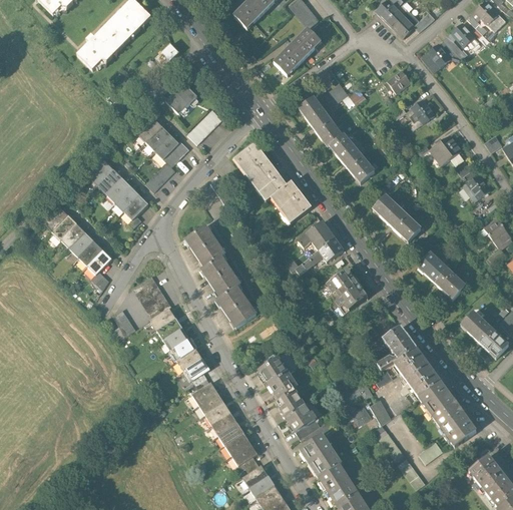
[(53,16),(62,7),(67,9),(75,0),(38,0),(37,1),(53,16)]
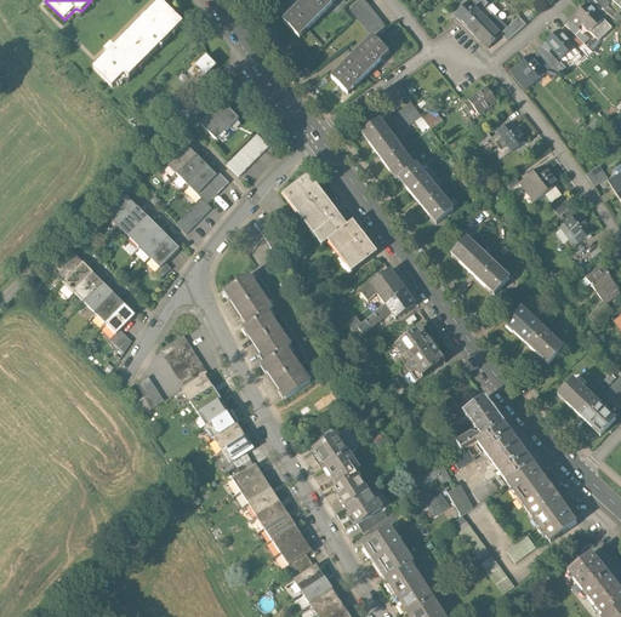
[(113,86),(126,74),(130,75),(184,21),(163,0),(148,15),(120,41),(115,46),(112,43),(106,50),(109,53),(95,68),(113,86)]
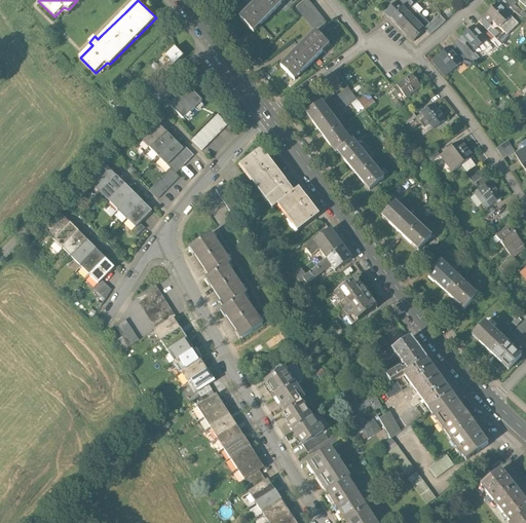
[(256,0),(240,16),(254,30),(260,23),(279,3),(282,0),(256,0)]
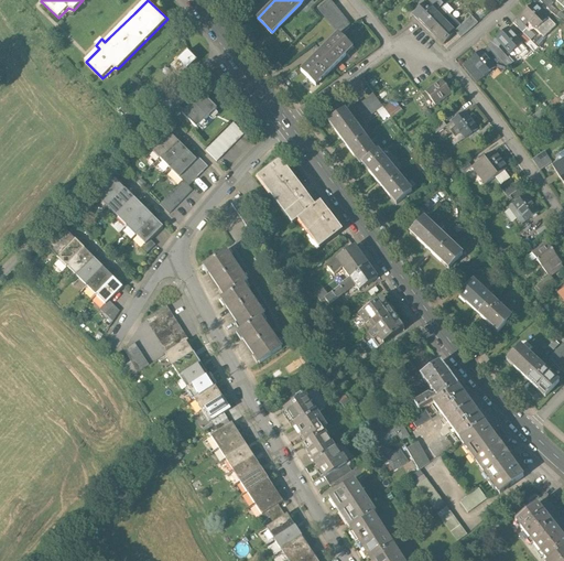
[(324,13),(338,32),(339,32),(350,23),(332,0),(325,0),(318,6),(324,13)]
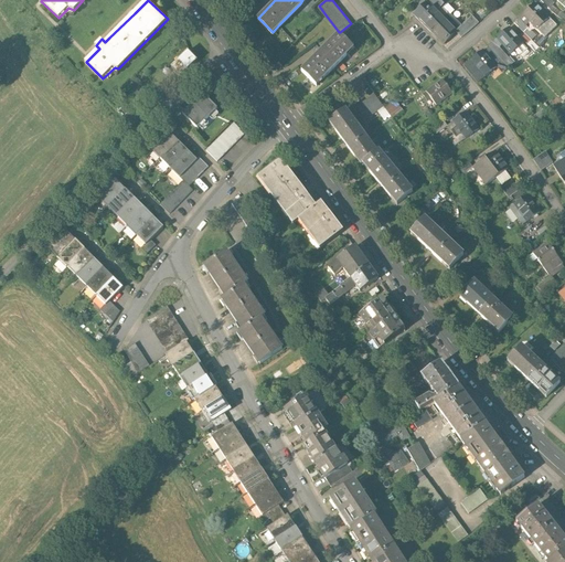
[(425,0),(414,12),(425,23),(441,8),(439,7),(444,2),(441,0),(425,0)]
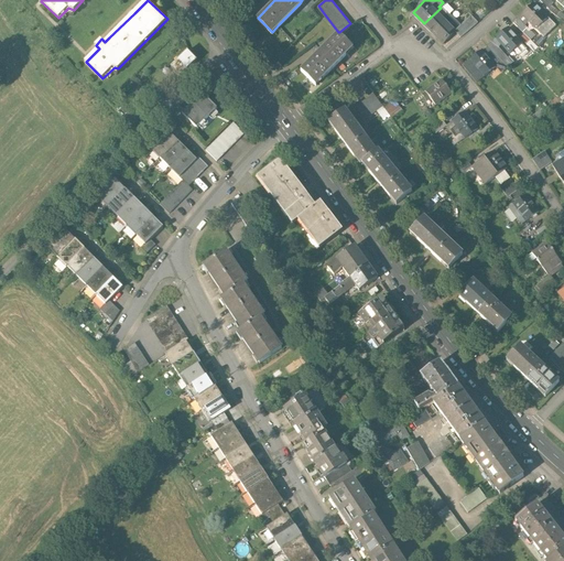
[(533,0),(518,15),(525,23),(528,21),(543,35),(556,22),(535,0),(533,0)]
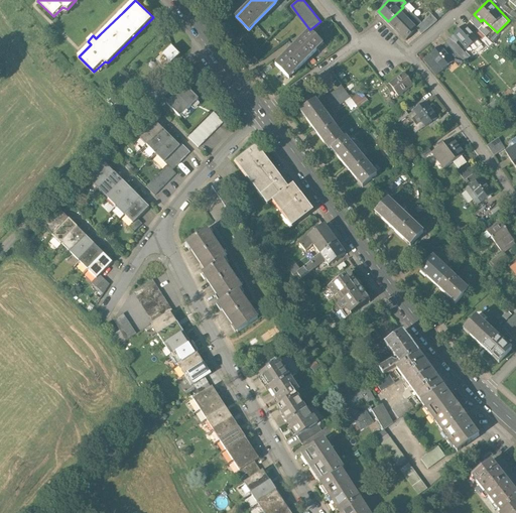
[(506,0),(515,8),(515,0),(506,0)]
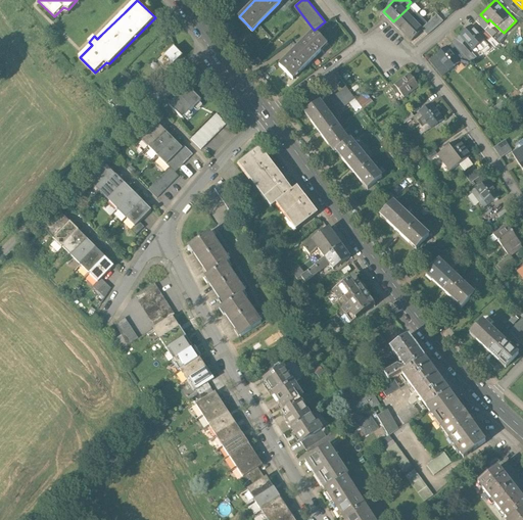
[(393,21),(401,30),(405,27),(414,36),(422,28),(427,21),(417,10),(418,6),(413,2),(409,7),(393,21)]
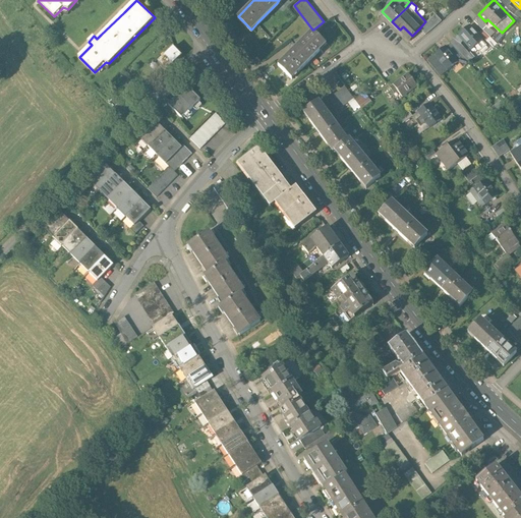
[(442,18),(435,12),(425,21),(420,27),(425,33),(442,18)]
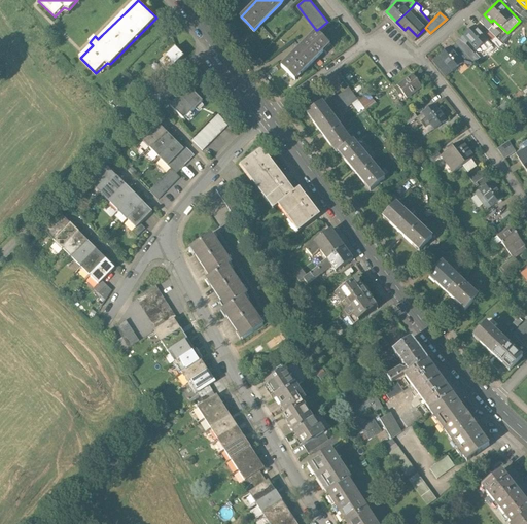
[(491,22),(484,14),(480,20),(496,35),(500,31),(491,22)]
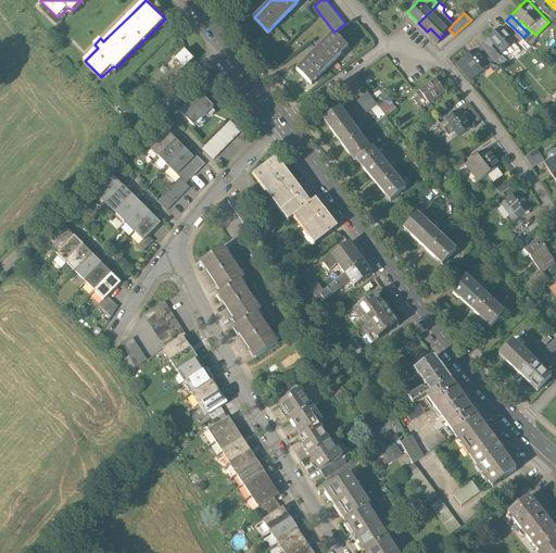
[(516,40),(502,24),(485,37),(492,45),(494,42),(502,52),(516,40)]
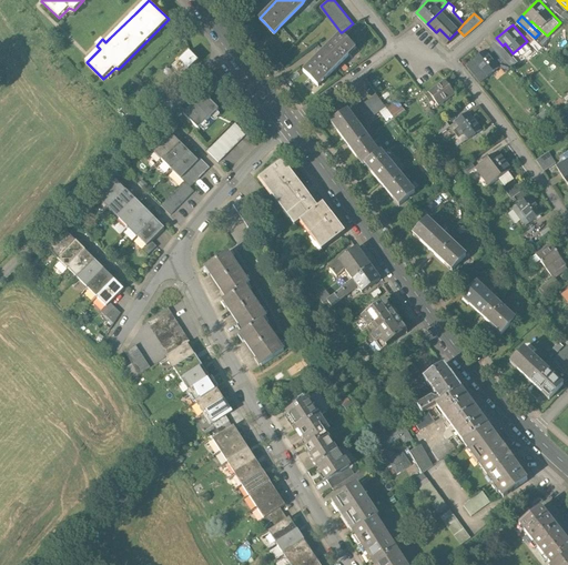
[(325,48),(304,69),(318,83),(332,70),(356,47),(342,32),(341,32),(325,48)]
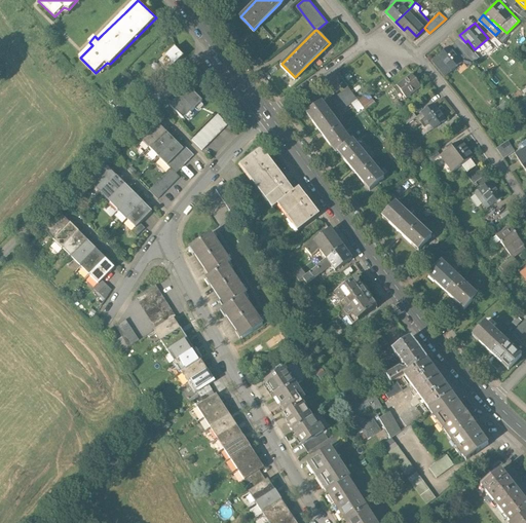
[(465,42),(459,35),(449,44),(462,60),(467,66),(478,57),(465,42)]
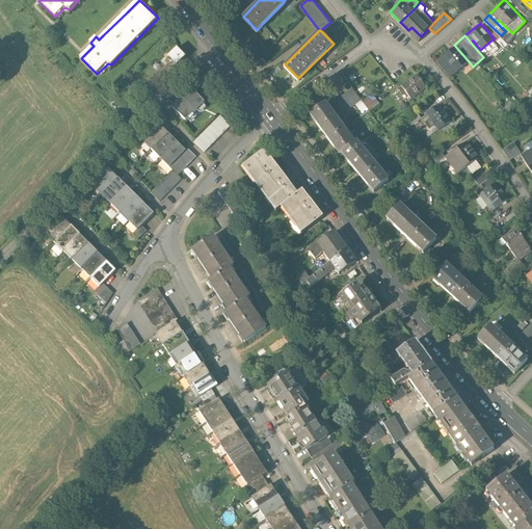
[(468,60),(454,45),(448,50),(436,60),(450,76),(460,68),(468,60)]
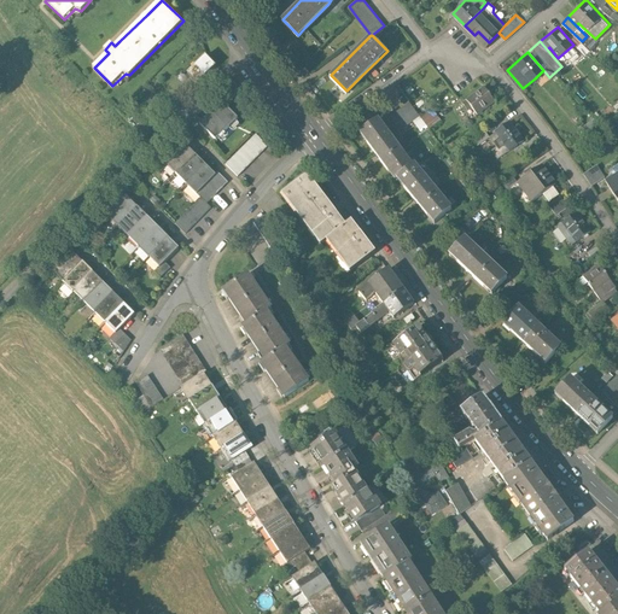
[(205,53),(196,62),(203,76),(215,63),(205,53)]
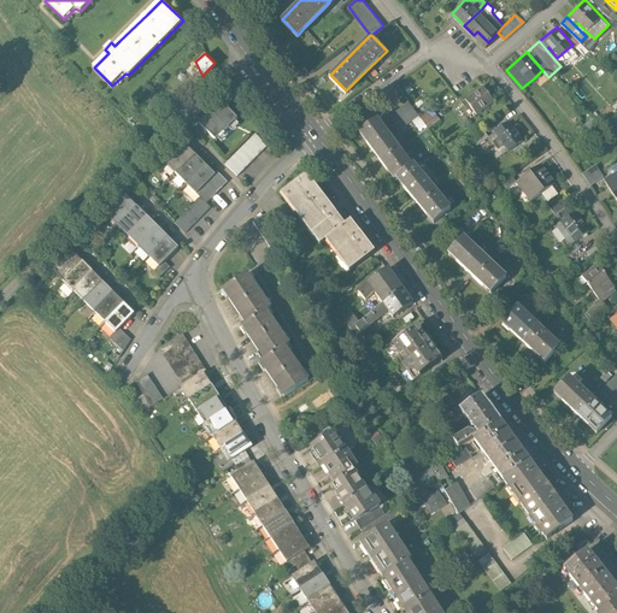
[(239,89),(229,78),(217,89),(224,96),(198,122),(215,137),(236,116),(224,104),(239,89)]
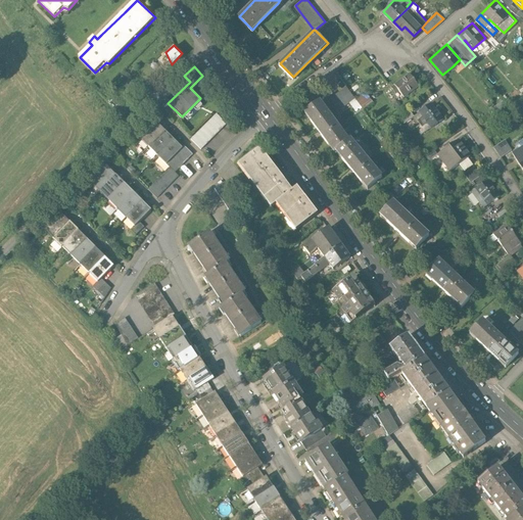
[(399,89),(403,95),(419,84),(410,72),(391,86),(395,91),(399,89)]
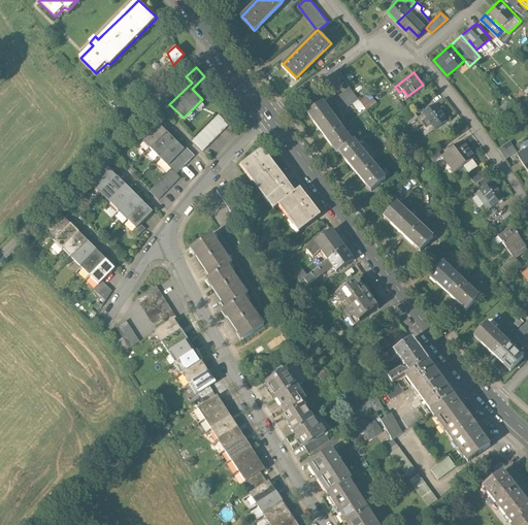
[(349,86),(333,96),(342,108),(353,101),(358,97),(349,86)]
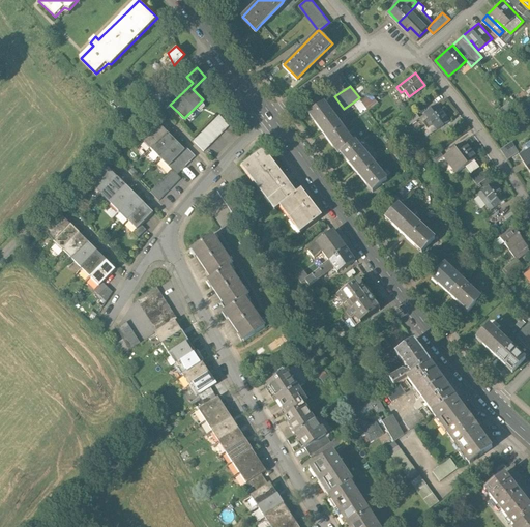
[(367,108),(378,100),(371,90),(360,98),(367,108)]
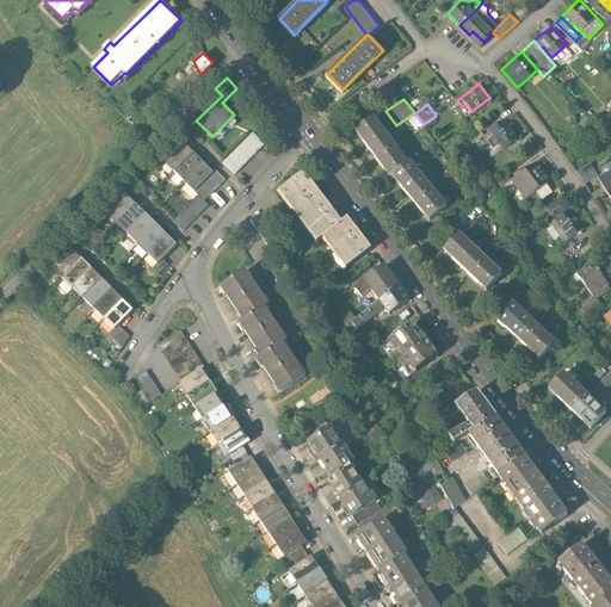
[(415,128),(417,129),(423,124),(414,112),(408,117),(415,128)]
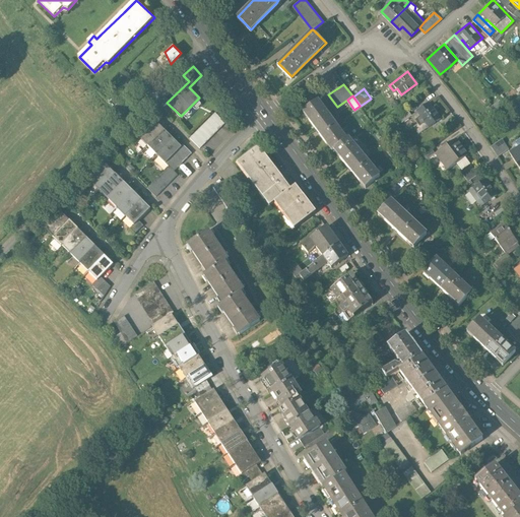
[(332,149),(333,148),(346,137),(339,127),(331,116),(318,100),(304,111),(315,126),(319,132),(332,149)]
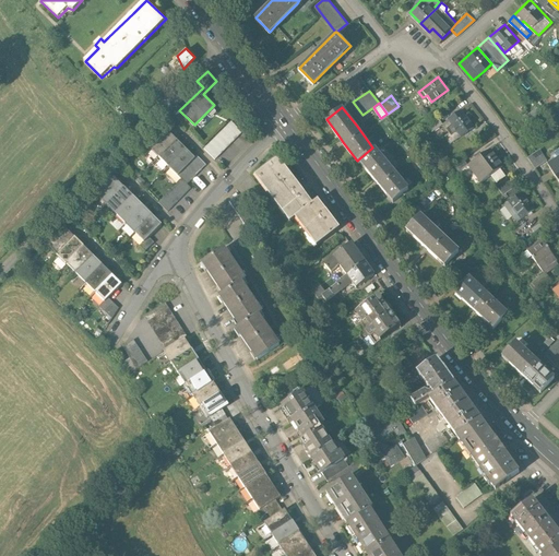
[(462,109),(442,122),(455,139),(474,126),(462,109)]
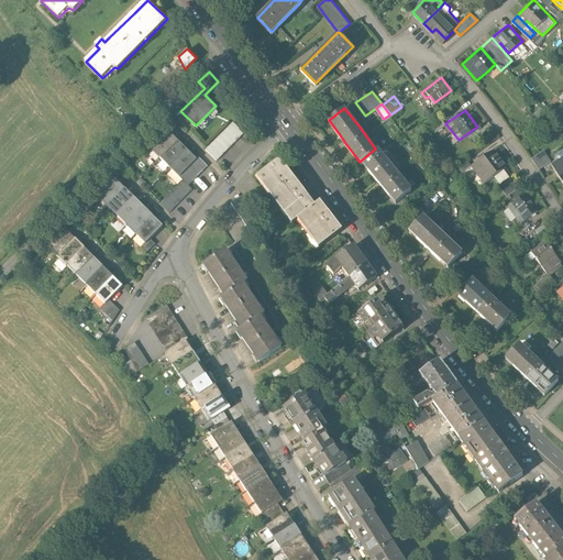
[(435,131),(445,123),(440,117),(431,124),(435,131)]
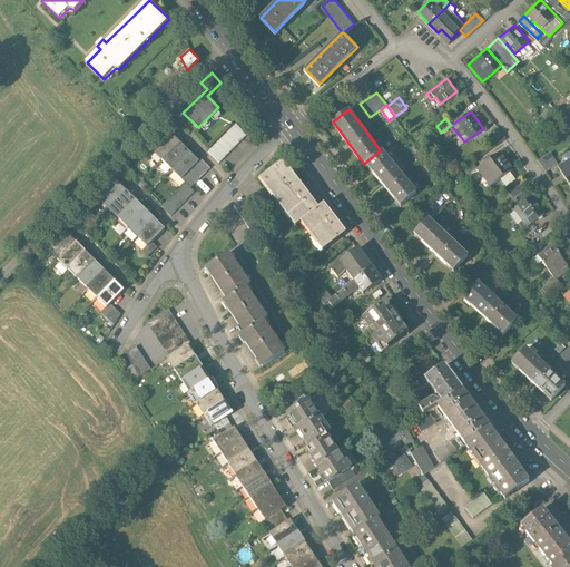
[(246,133),(235,123),(208,149),(218,160),(246,133)]
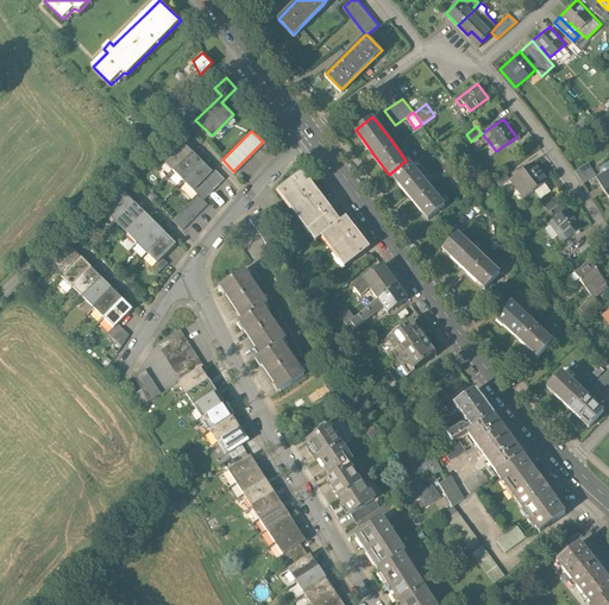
[(193,150),(182,140),(164,159),(174,169),(193,150)]
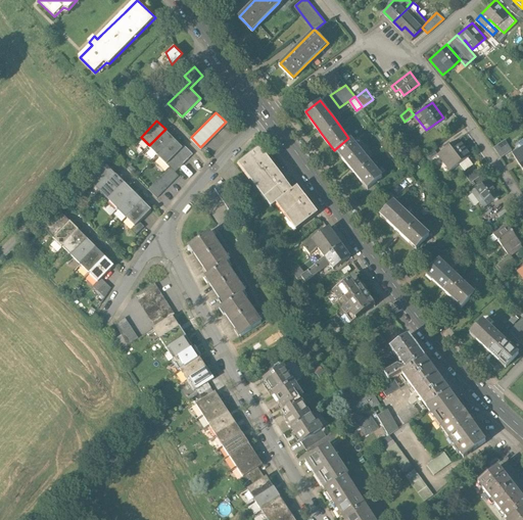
[(174,138),(165,129),(149,145),(158,154),(174,138)]
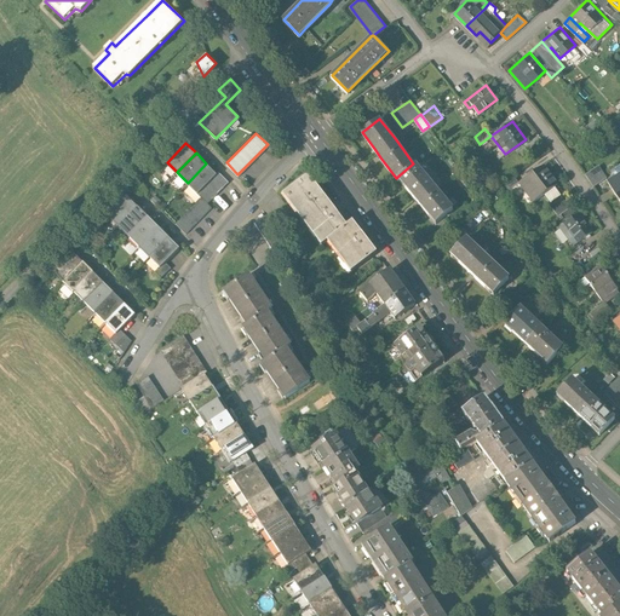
[(557,182),(541,161),(518,179),(534,199),(557,182)]
